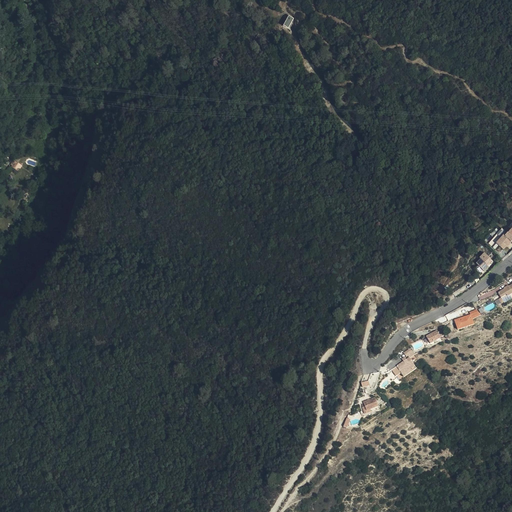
[(293,21),(288,19),(283,30),(288,33),(293,21)]
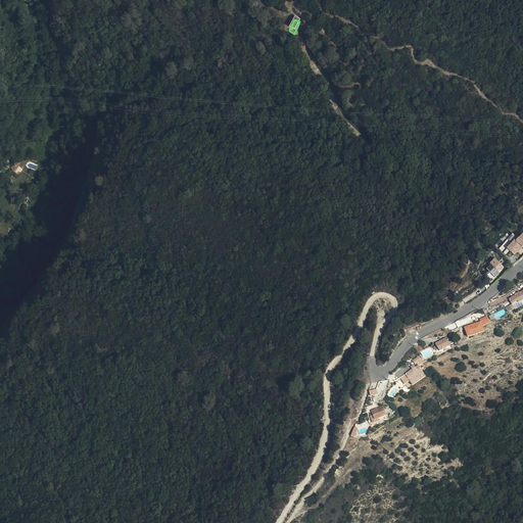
[(15,162),(10,168),(18,175),(24,169),(15,162)]
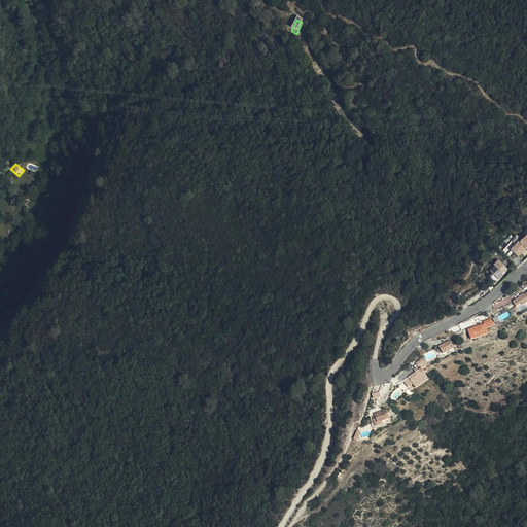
[(518,258),(521,255),(525,250),(526,251),(526,249),(526,245),(523,242),(520,245),(518,244),(511,252),(518,258)]
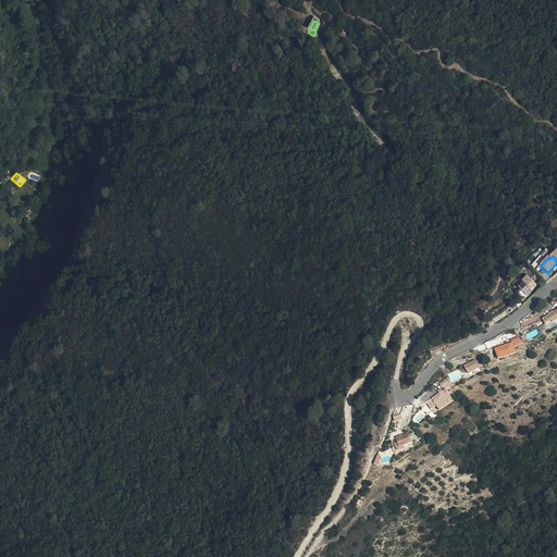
[(535,285),(527,277),(521,284),(522,285),(518,291),(527,298),(532,293),(530,291),(535,285)]
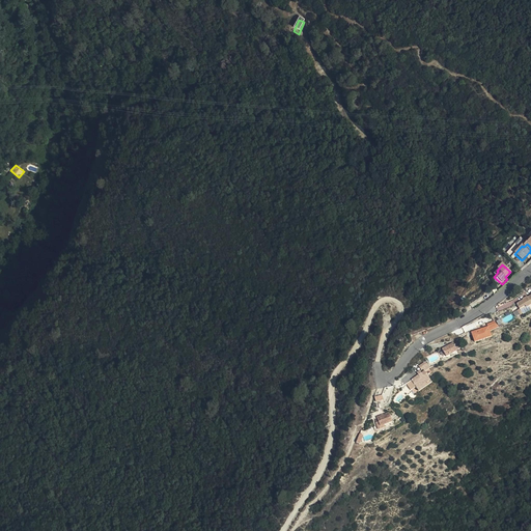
[(518,312),(519,313),(528,308),(530,306),(530,296),(528,299),(527,298),(525,300),(525,301),(518,306),(521,310),(518,312)]
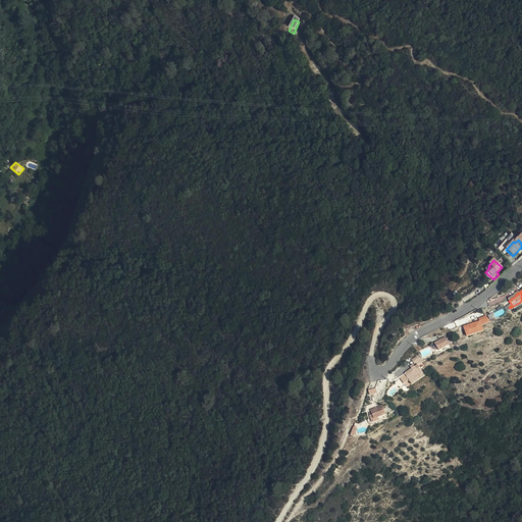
[(492,318),(488,313),(482,317),(484,319),(468,327),(471,331),(475,329),(477,333),(485,329),(483,325),(486,324),(486,323),(492,318)]
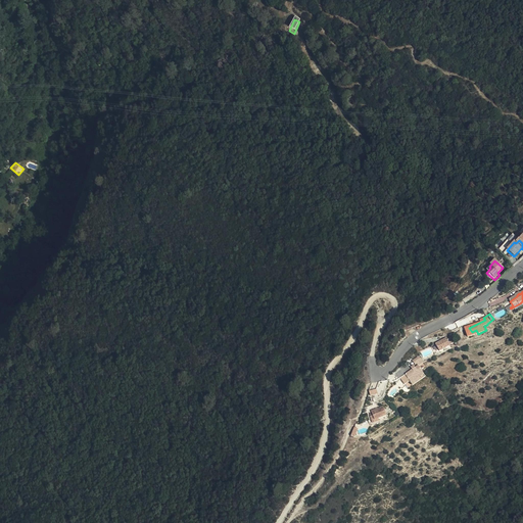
[(452,345),(447,338),(437,345),(441,352),(452,345)]
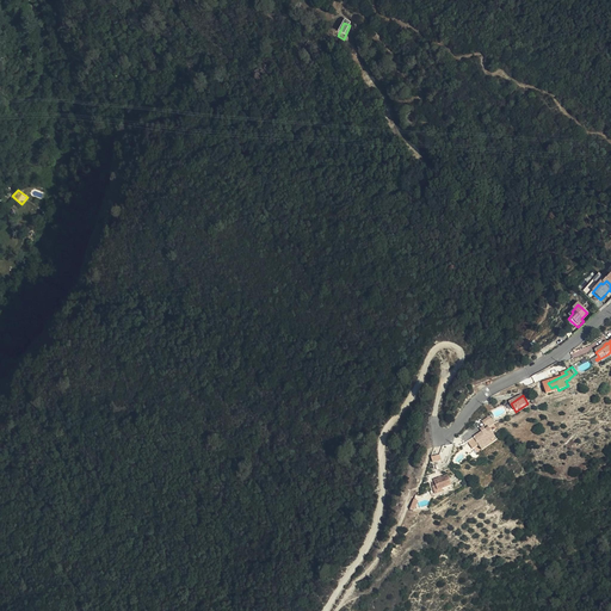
[(499,423),(494,414),(486,420),(489,425),(491,424),(493,426),(499,423)]
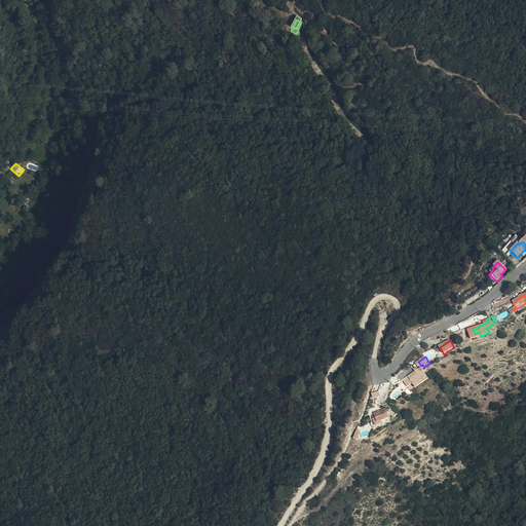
[(430,376),(424,367),(421,369),(418,371),(406,378),(410,385),(415,382),(417,384),(430,376)]
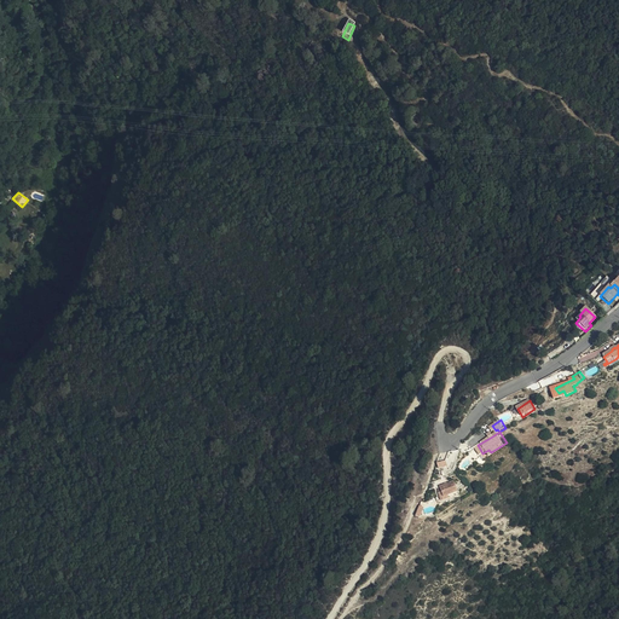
[(508,445),(507,443),(491,452),(492,455),(508,445)]
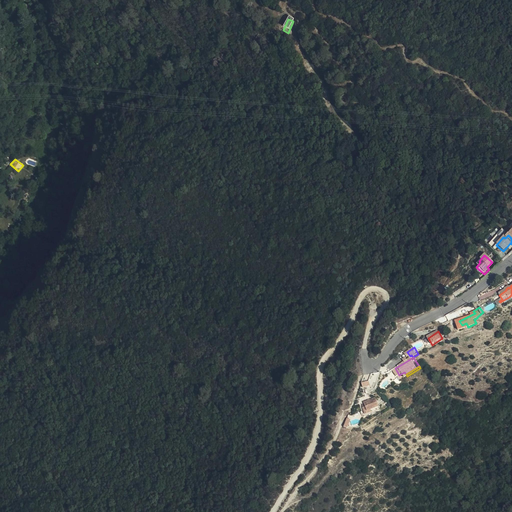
[(362,406),(364,412),(371,410),(379,407),(376,399),(364,403),(365,405),(362,406)]
